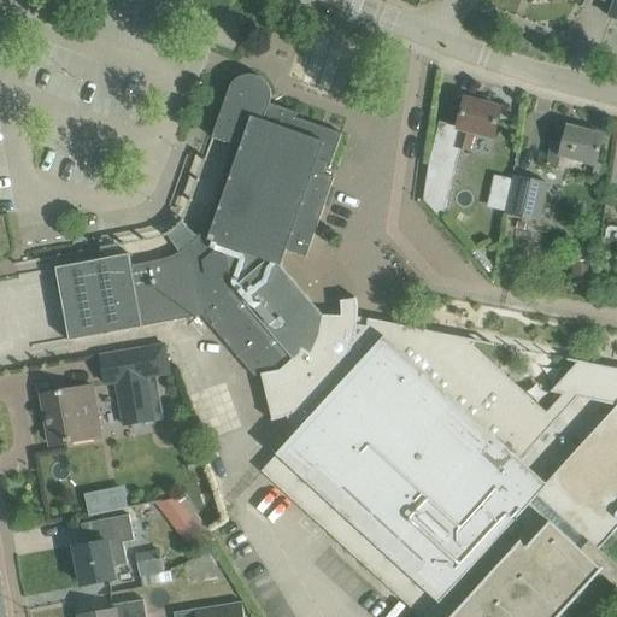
[(182,251),(180,252),(172,256),(160,259),(133,265),(134,265),(145,327),(153,324),(204,316),(256,376),(263,375),(272,419),(272,421),(282,418),(286,417),(289,416),(293,415),(298,412),(305,432),(298,439),(270,466),(425,616),(538,616),(593,557),(599,551),(600,548),(601,548),(612,536),(616,530),(616,368),(580,362),(553,391),(552,391),(552,392),(565,395),(548,413),(474,345),(477,342),(479,342),(479,341),(387,322),(370,318),(368,327),(358,325),(358,317),(358,311),(357,298),(356,298),(356,299),(342,301),(342,307),(342,315),(342,316),(333,315),(324,315),(282,266),(288,251),(307,257),(311,245),(335,177),(324,174),(328,164),(331,165),(344,134),(329,129),(324,127),(297,117),(298,112),(275,105),(274,104),(271,103),(272,95),(271,90),(270,87),(265,80),(259,76),(254,75),(251,75),(242,76),(235,81),(233,86),(230,87),(227,98),(222,112),(217,127),(213,137),(235,145),(211,212),(205,227),(198,236),(197,239),(189,234),(177,242),(182,251)]
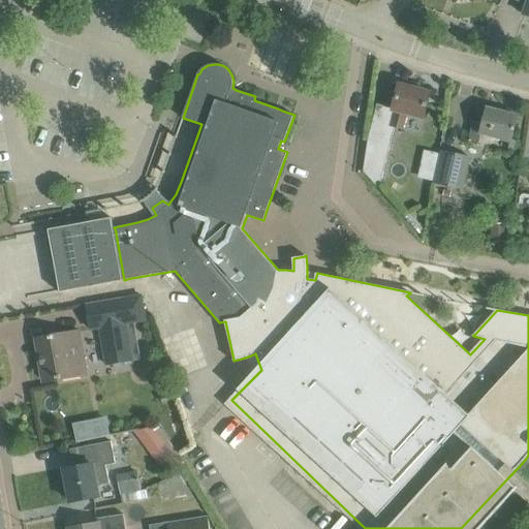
[(368,139),(364,170),(380,188),(395,126),(405,128),(409,114),(424,118),(430,93),(400,86),(394,109),(377,104),(368,139)]
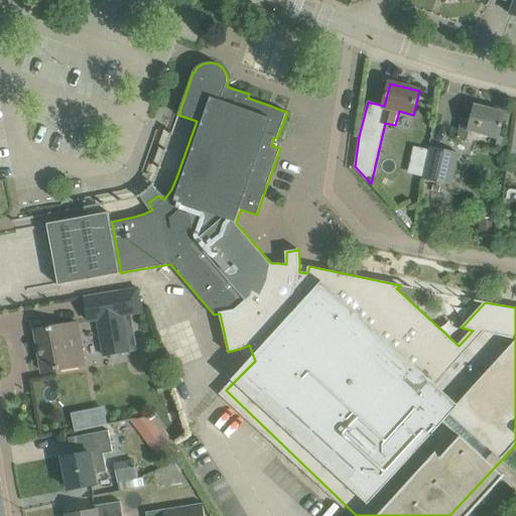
[(458,138),(468,140),(470,131),(499,138),(506,113),(476,106),(472,121),(463,119),(458,138)]
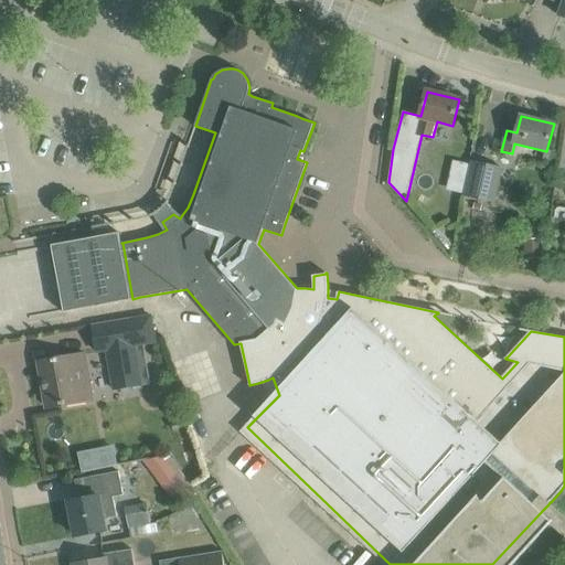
[(503,168),(472,161),(465,196),(496,203),(503,168)]
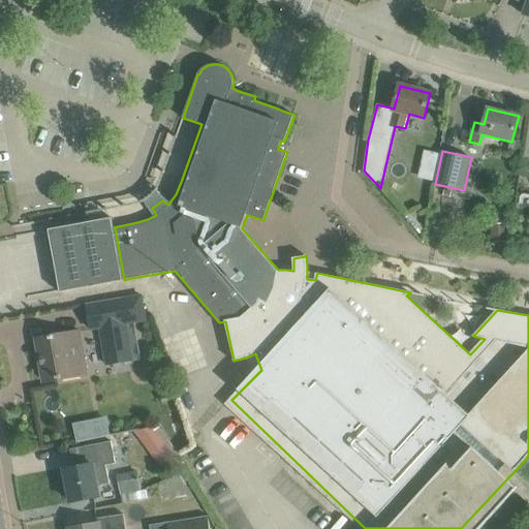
[(113,218),(49,229),(61,292),(124,281),(124,280),(115,227),(114,227),(113,218)]
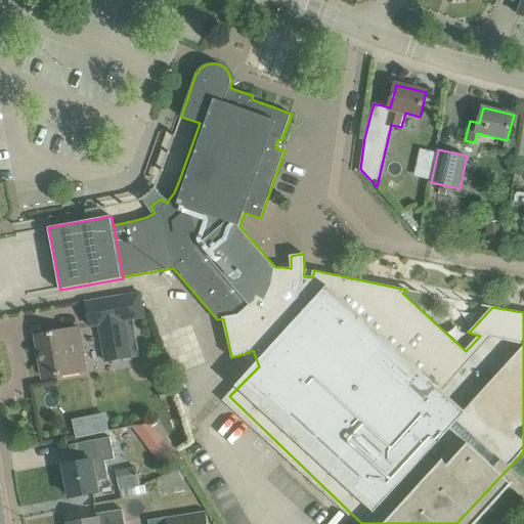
[(141,293),(87,302),(91,326),(100,324),(106,361),(131,356),(125,320),(132,319),(145,316),(141,293)]
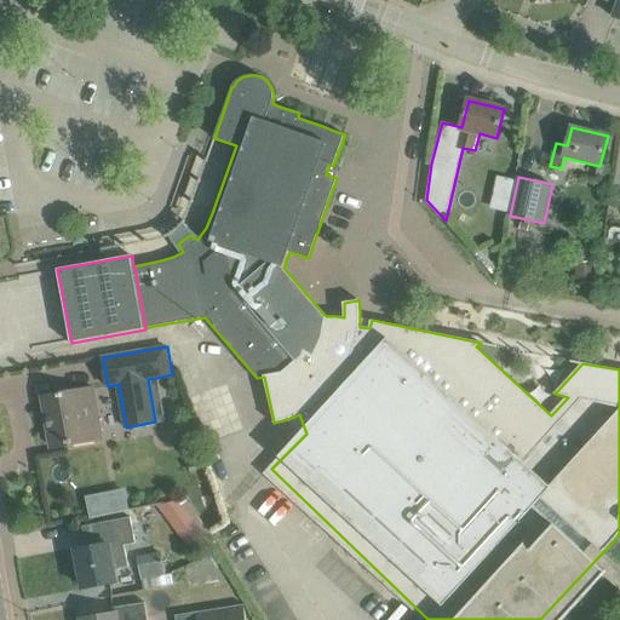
[(44,397),(52,447),(103,437),(95,389),(44,397)]
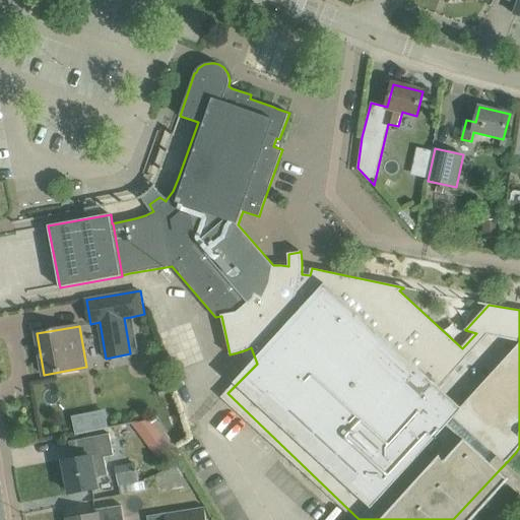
[(135,423),(150,454),(169,445),(152,413),(135,423)]
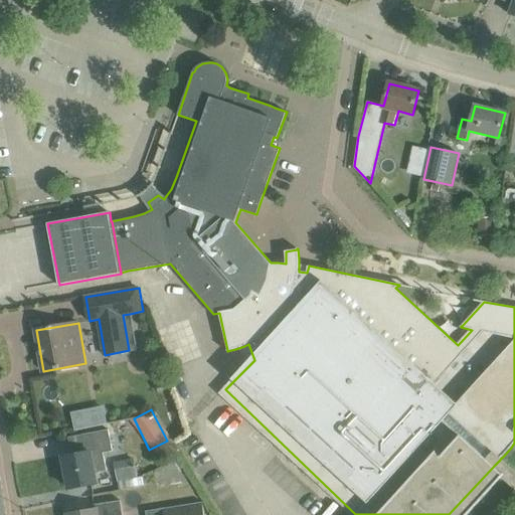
[(113,436),(116,436),(122,434),(120,422),(111,424),(113,436)]
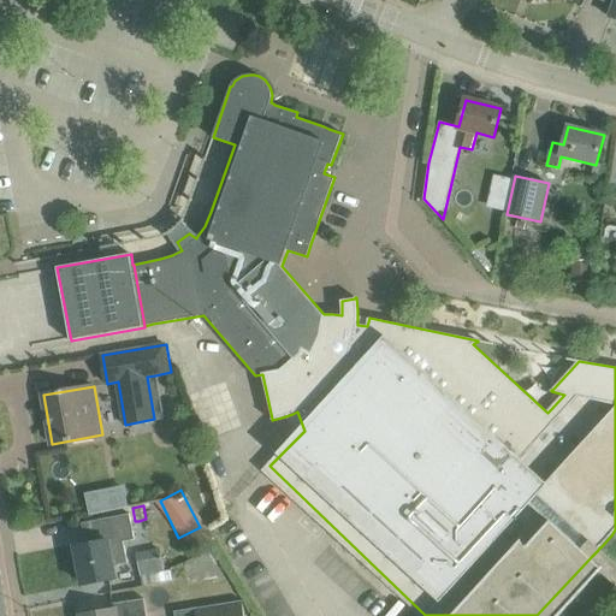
[(107,540),(76,546),(83,585),(118,578),(116,566),(128,563),(123,542),(135,539),(129,514),(93,521),(93,523),(104,521),(107,540)]
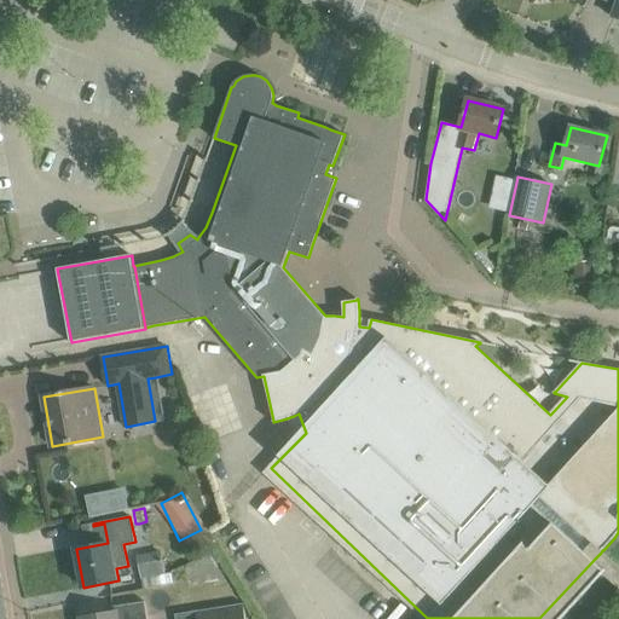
[(139,555),(143,577),(165,573),(161,551),(139,555)]
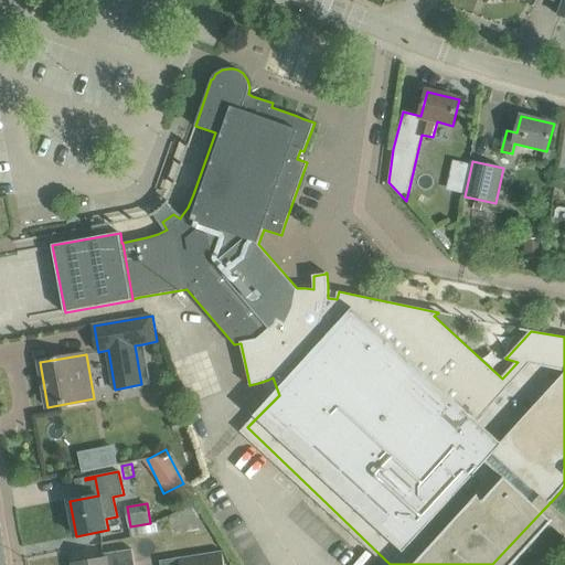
[(136,564),(134,548),(105,554),(105,560),(75,564),(136,564)]
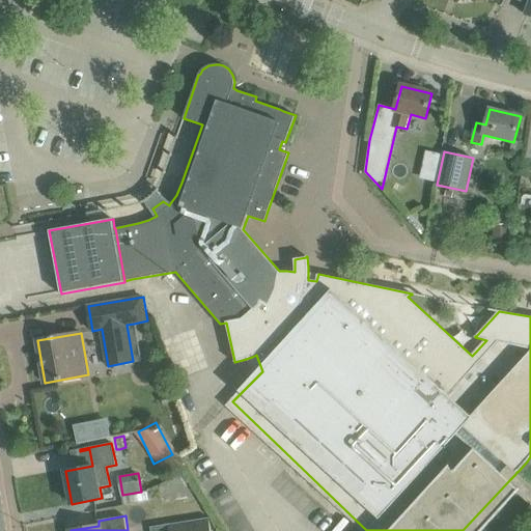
[(169,524),(170,530),(211,530),(210,518),(169,524)]
